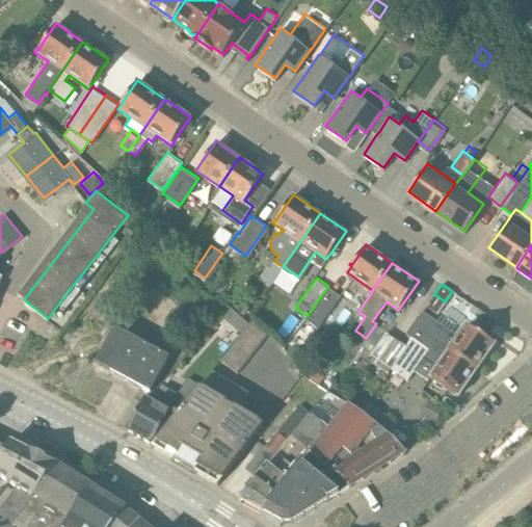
[(318,324),(340,293),(328,286),(307,316),(318,324)]
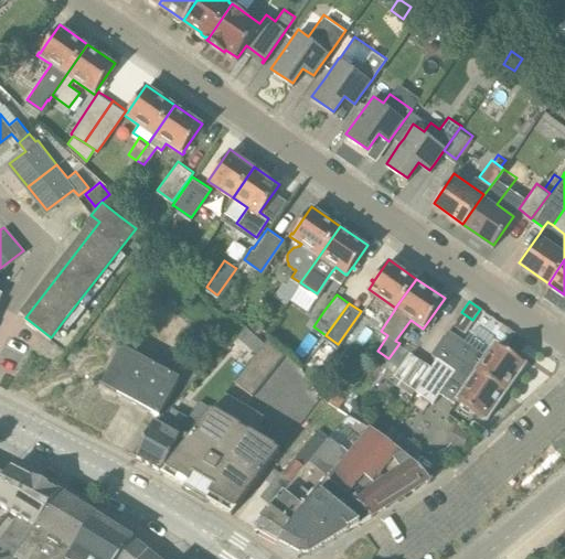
[(253,318),(247,324),(258,334),(260,330),(264,326),(253,318)]
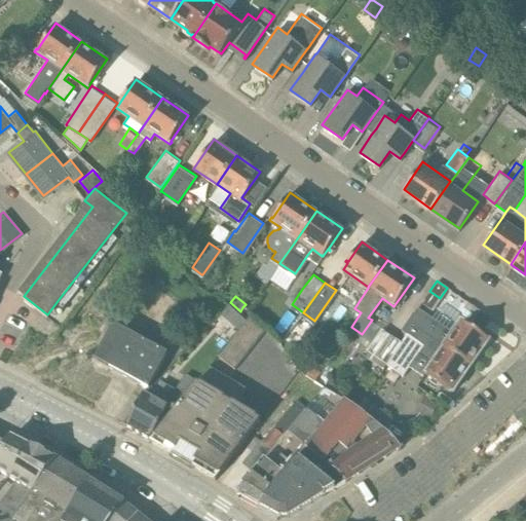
[(237,328),(246,318),(240,311),(230,302),(221,311),(237,328)]
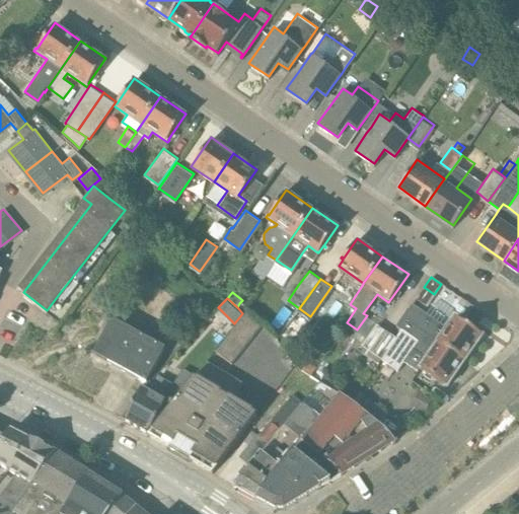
[(401,315),(396,321),(402,326),(406,329),(412,322),(437,341),(464,359),(483,333),(455,314),(447,325),(426,309),(414,301),(410,305),(401,315)]
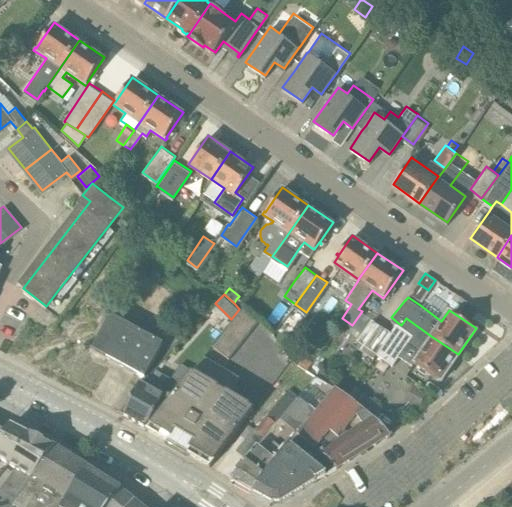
[(239,309),(231,319),(212,343),(229,357),(259,317),(242,305),(239,309)]
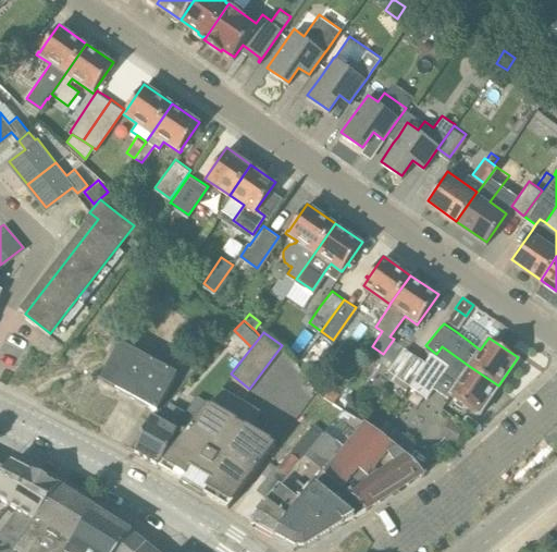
[(177,371),(120,340),(100,377),(116,385),(115,385),(157,408),(177,371)]
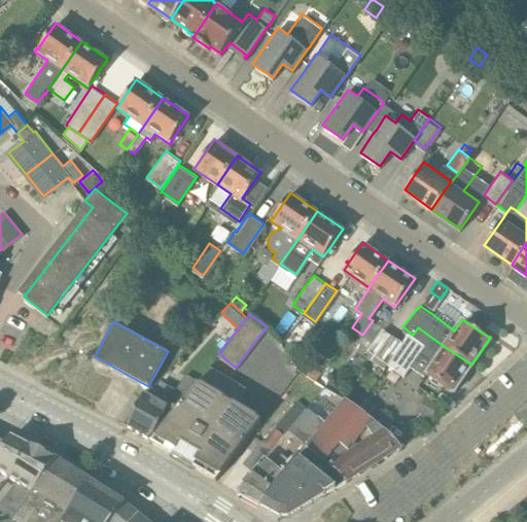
[(369,350),(370,350),(366,354),(384,367),(386,362),(387,362),(402,341),(383,327),(371,346),(370,348),(369,350)]
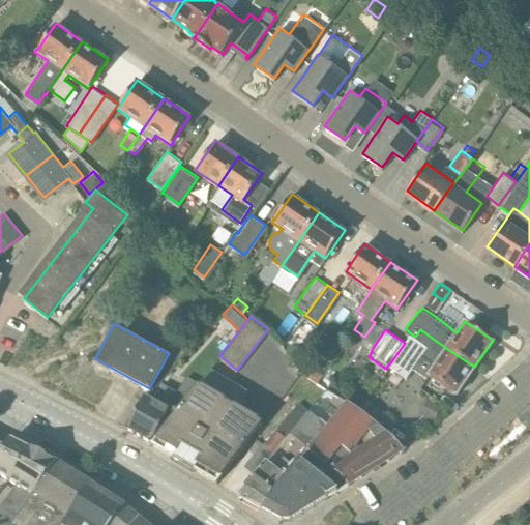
[(420,329),(415,337),(429,346),(422,353),(436,362),(428,375),(430,376),(430,375),(439,381),(457,392),(474,367),(446,348),(420,329)]
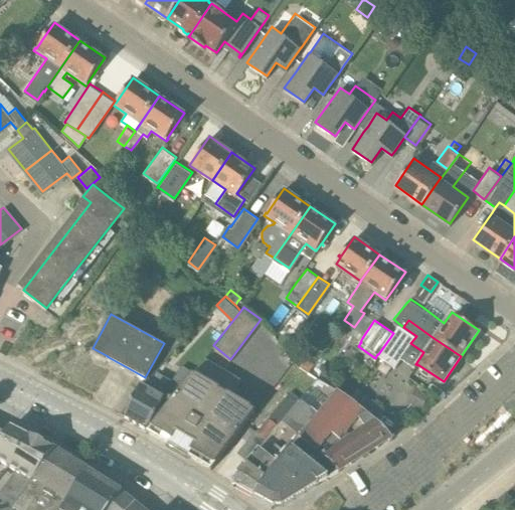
[(393,333),(378,354),(394,365),(400,357),(410,343),(416,336),(403,327),(399,324),(393,333)]
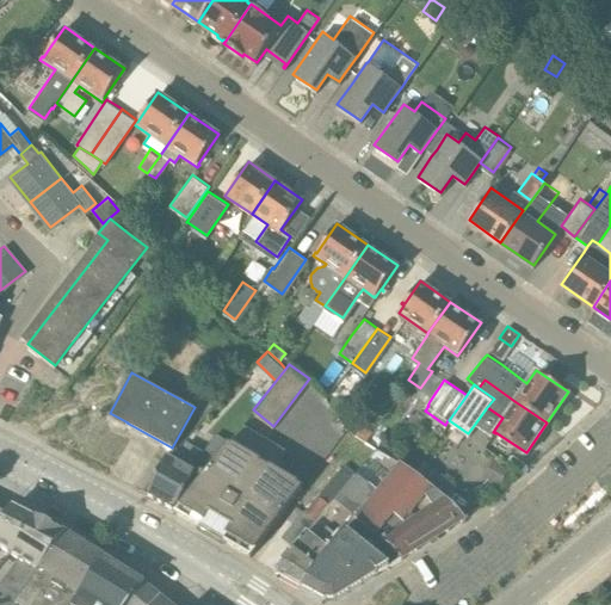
[(346,426),(365,439),(374,430),(359,419),(357,423),(351,419),(346,426)]
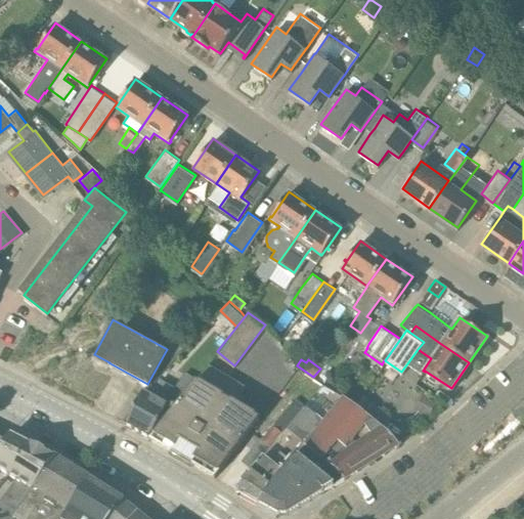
[(172,408),(149,437),(171,449),(184,441),(200,450),(192,463),(215,475),(260,417),(255,414),(256,412),(235,400),(245,384),(209,361),(197,377),(172,408)]
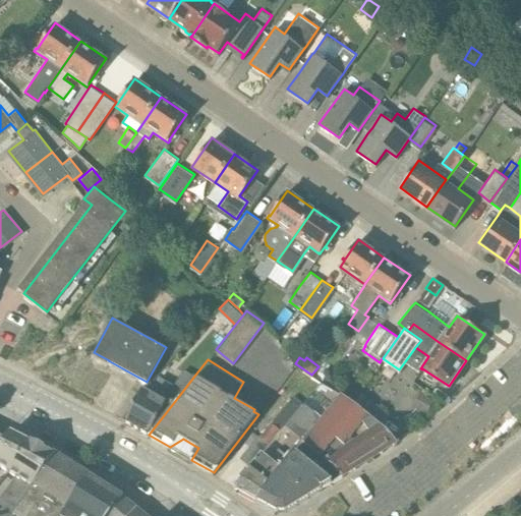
[(124,420),(149,435),(171,406),(195,375),(183,367),(172,386),(169,384),(161,396),(142,387),(124,420)]
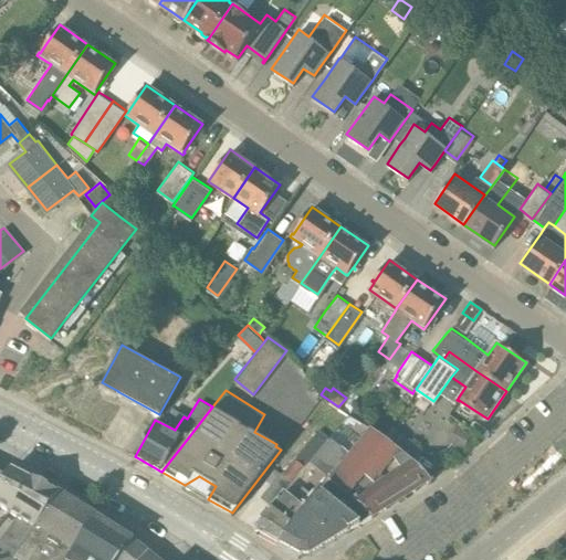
[(342,487),(371,515),(431,478),(415,460),(413,458),(388,439),(371,425),(349,413),(331,435),(331,434),(310,460),(329,477),(342,487)]
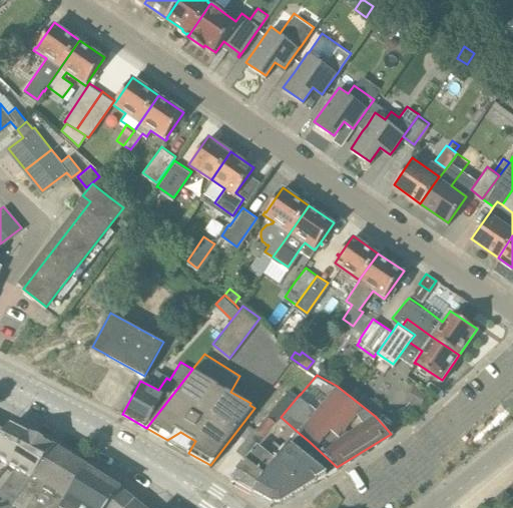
[(428,390),(413,382),(405,398),(420,406),(428,390)]
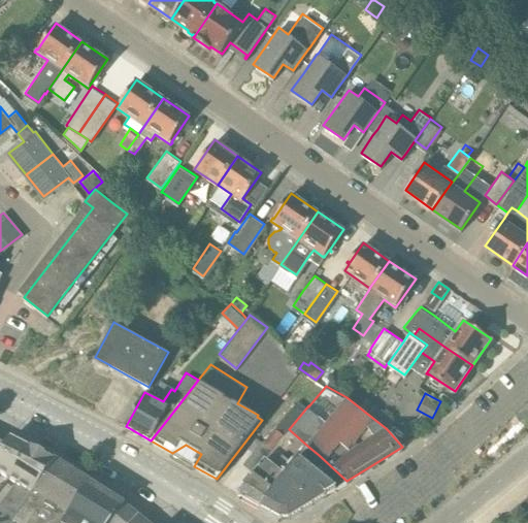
[(238,492),(261,504),(293,464),(307,446),(289,429),(308,405),(298,398),(263,440),(273,449),(238,492)]
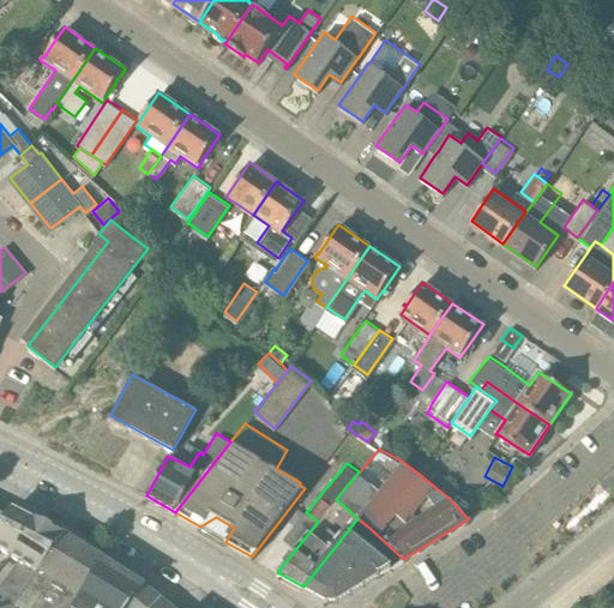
[(421,476),(449,498),(458,486),(432,463),(421,476)]
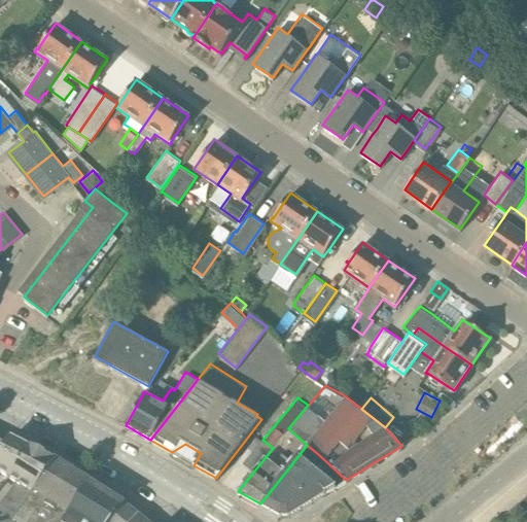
[(0,468),(8,474),(30,444),(11,435),(6,441),(0,448),(0,468)]
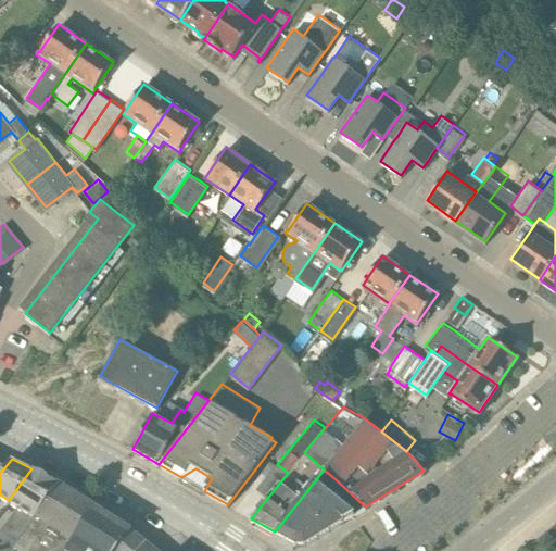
[(0,550),(8,550),(11,548),(27,524),(33,517),(59,483),(32,468),(9,500),(17,505),(0,528),(0,550)]
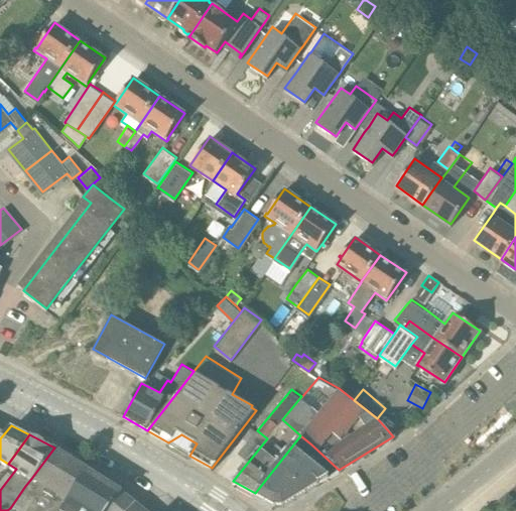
[(286,454),(255,493),(274,504),(283,504),(339,470),(311,444),(300,435),(286,454)]
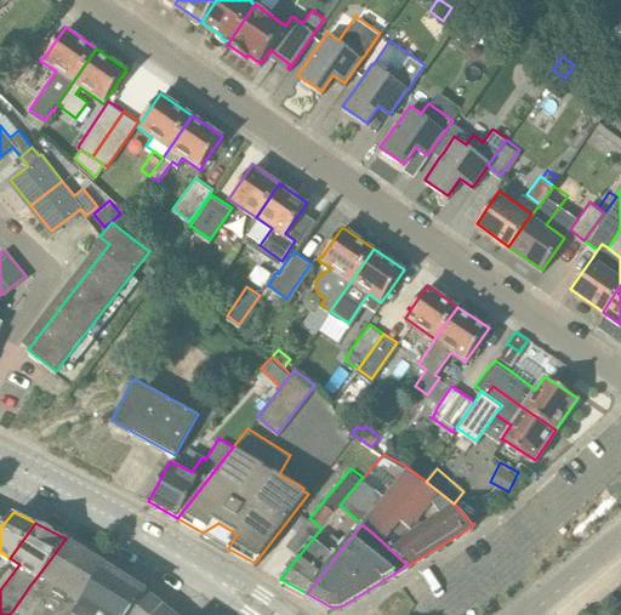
[(73,614),(107,564),(66,539),(36,578),(30,585),(12,611),(9,614),(73,614)]
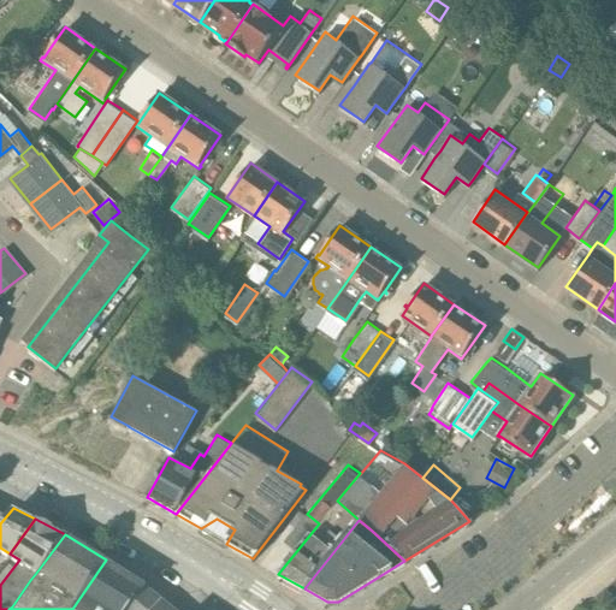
[(152,609),(161,597),(146,585),(106,560),(72,609),(152,609)]
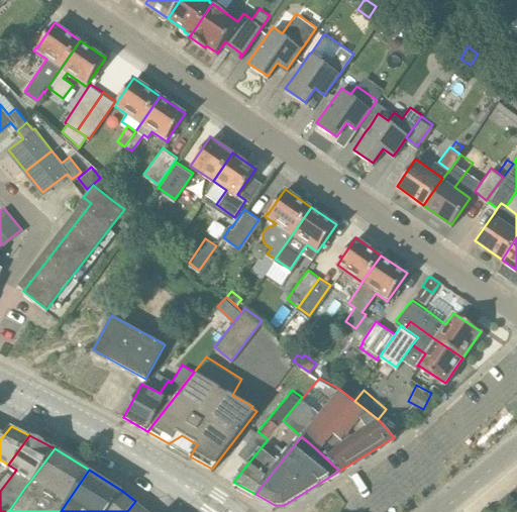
[(148,511),(135,501),(127,511),(148,511)]
